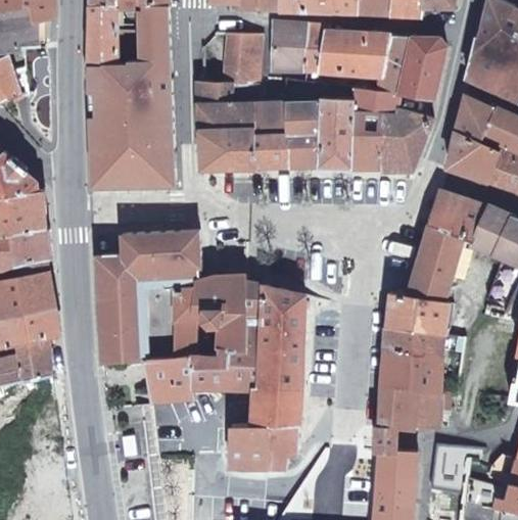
[(52,20),(52,0),(0,0),(0,14),(29,8),(31,25),(37,24),(43,22),(52,20)]
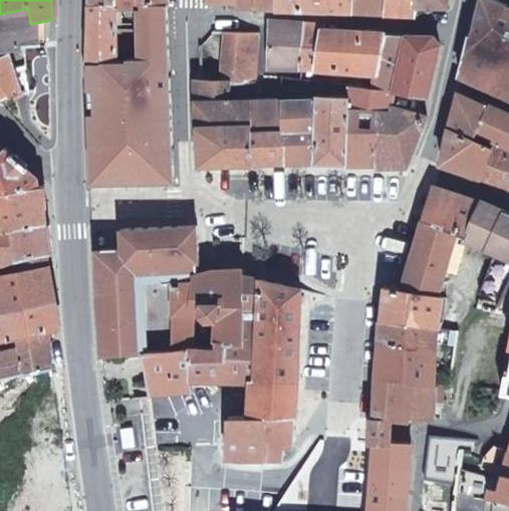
[(136,5),(136,0),(85,0),(85,6),(113,6),(113,10),(122,10),(135,9),(136,5)]
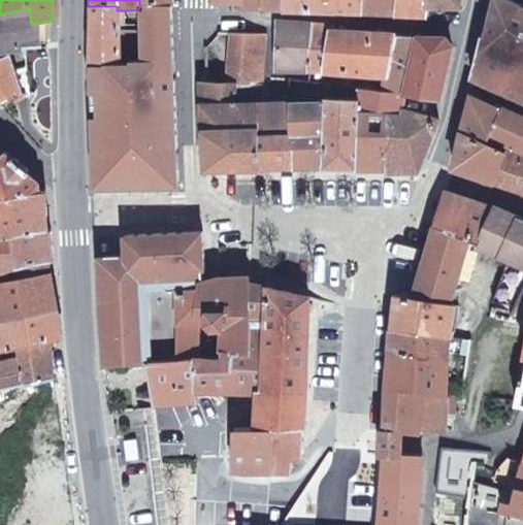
[(259,0),(238,0),(238,5),(237,5),(237,9),(259,10),(259,0)]
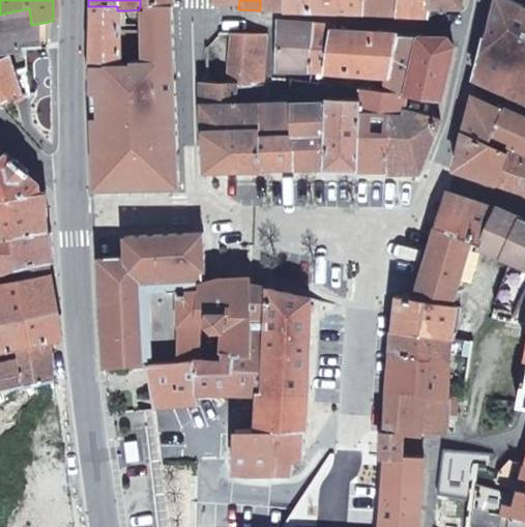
[(260,0),(260,10),(282,12),(281,0),(260,0)]
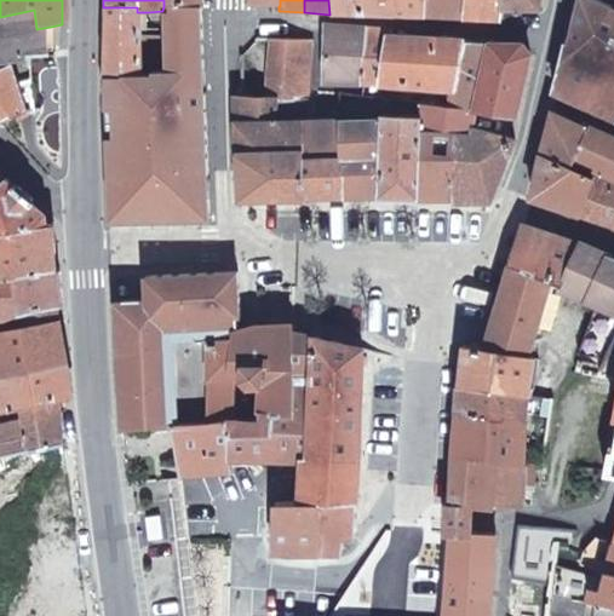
[(391,16),(391,0),(328,0),(330,15),(391,16)]
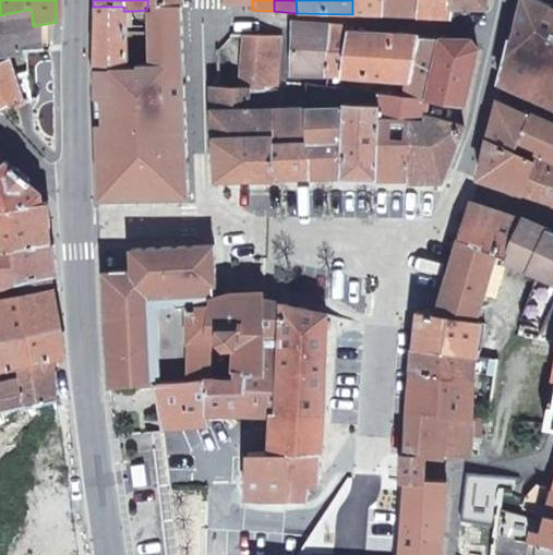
[(380,15),(379,0),(352,0),(352,14),(380,15)]
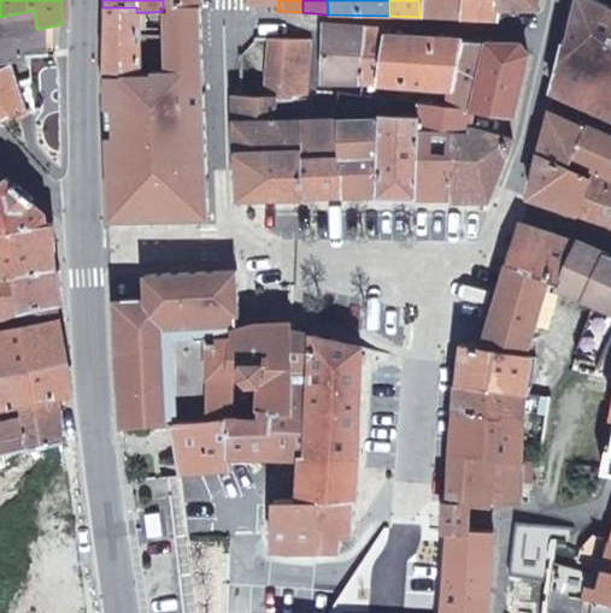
[(418,0),(419,17),(458,18),(458,0),(418,0)]
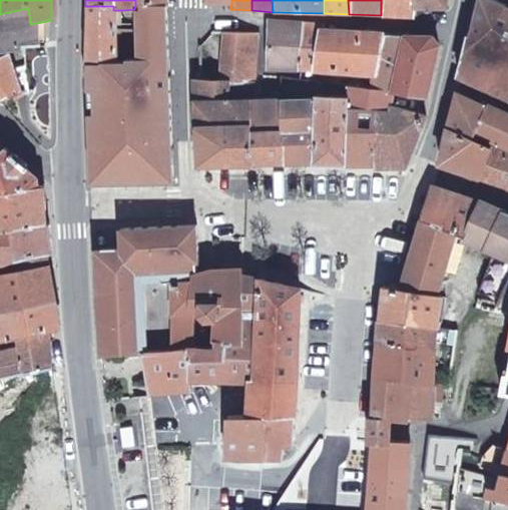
[(410,9),(412,0),(381,0),(381,15),(413,17),(412,9),(410,9)]
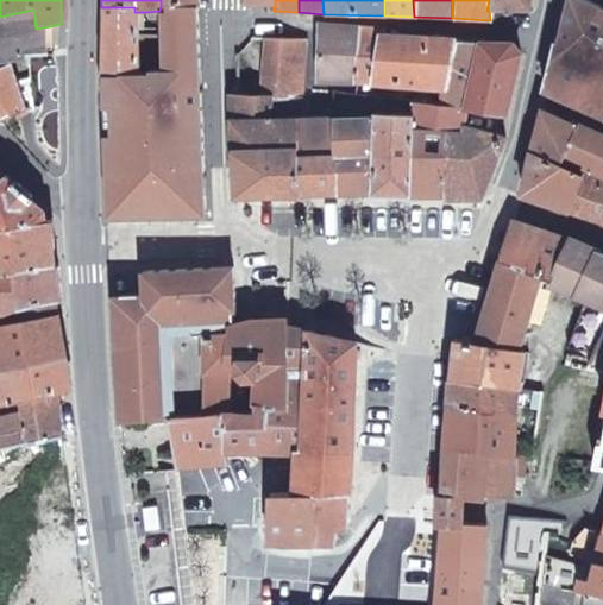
[(526,12),(528,0),(489,0),(487,11),(489,11),(500,11),(526,12)]
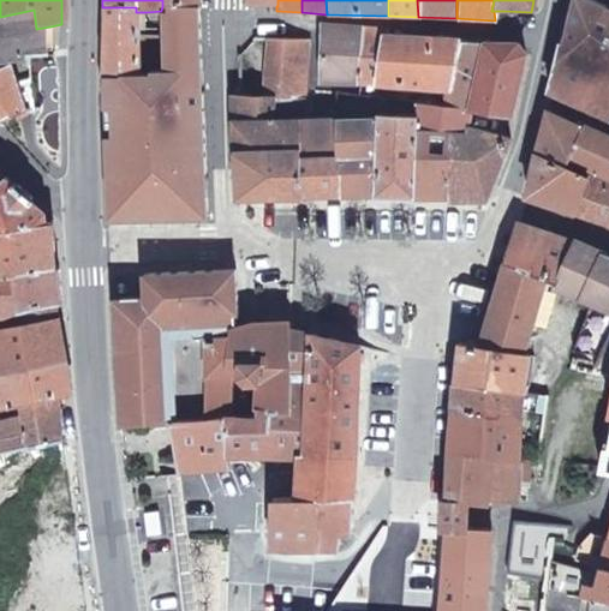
[(608,54),(608,12),(580,0),(569,0),(559,46),(601,61),(604,53),(608,54)]
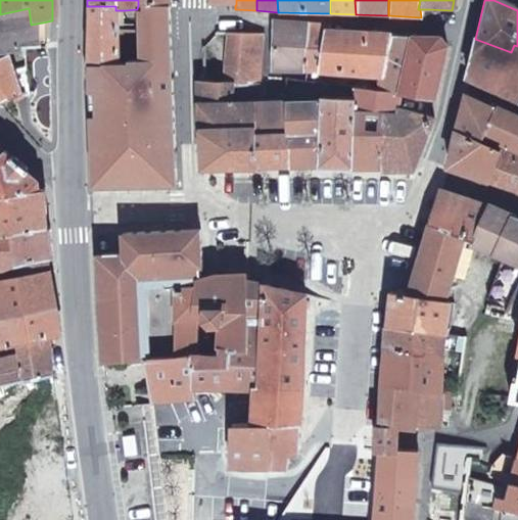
[(138,93),(86,93),(91,185),(94,188),(111,188),(137,187),(175,187),(173,148),(173,146),(171,121),(170,92),(166,5),(138,5),(137,9),(137,17),(138,33),(139,50),(138,93)]
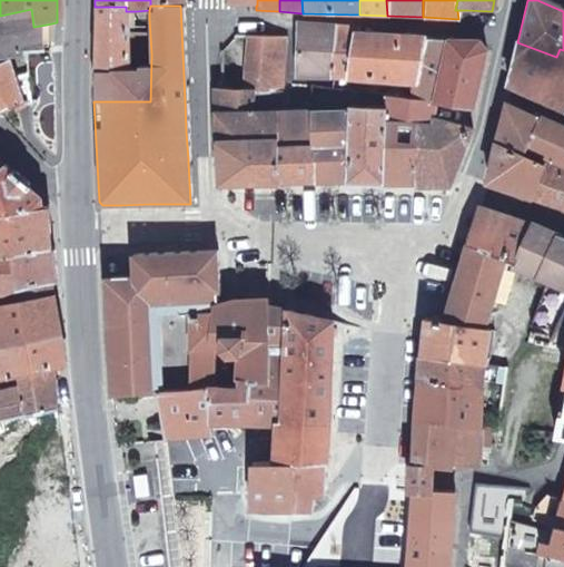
[(126,35),(126,11),(126,7),(95,7),(94,70),(127,70),(127,55),(126,35)]
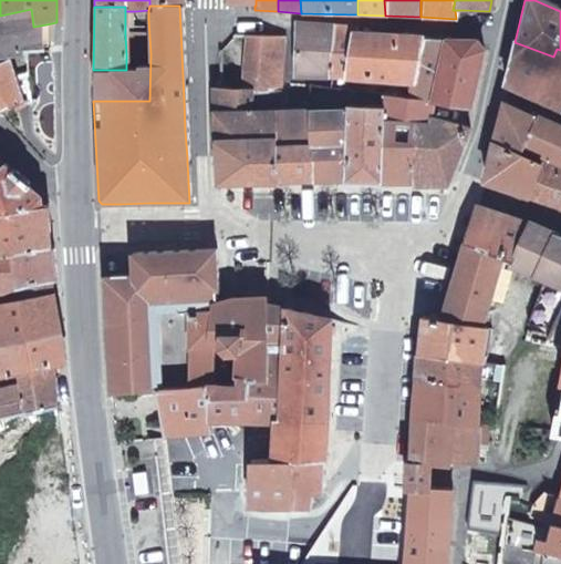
[(40,49),(40,26),(33,27),(31,9),(0,16),(0,57),(6,57),(22,53),(22,50),(40,49)]
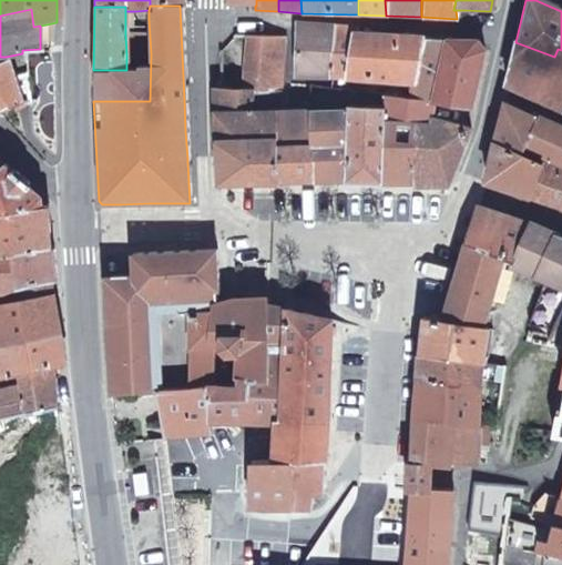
[(327,79),(331,28),(294,24),(294,77),(327,79)]
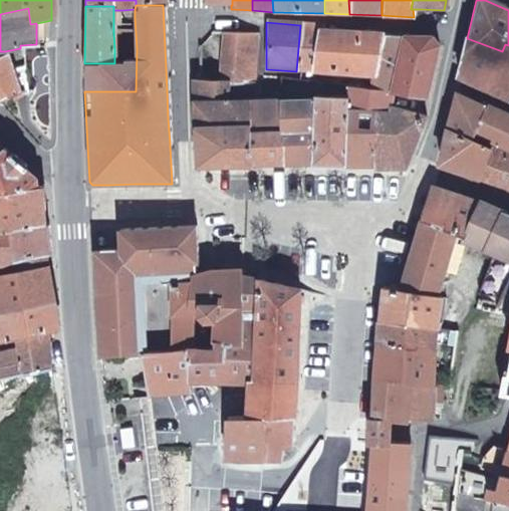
[(321,31),(322,27),(300,25),(296,71),(304,71),(304,76),(317,76),(318,70),(313,72),(319,31),(321,31)]
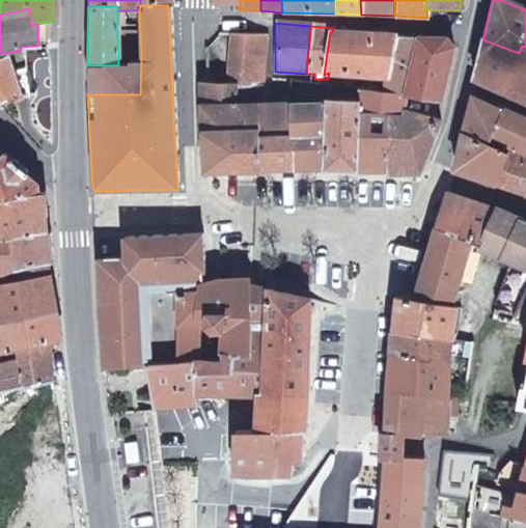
[(141,51),(140,33),(117,32),(118,51),(141,51)]
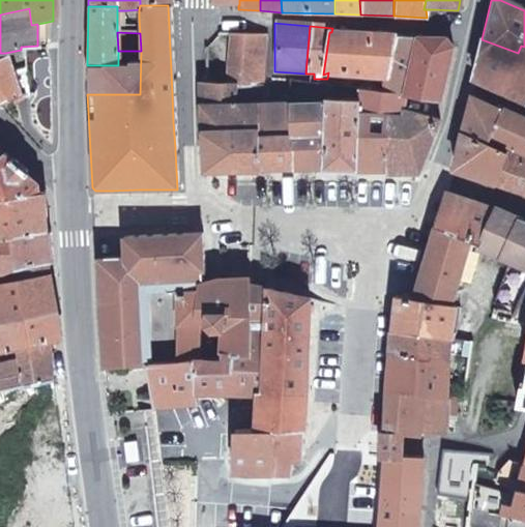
[(395,38),(395,36),(365,34),(331,32),(329,32),(323,75),(328,72),(354,75),(384,79),(386,80),(395,38)]
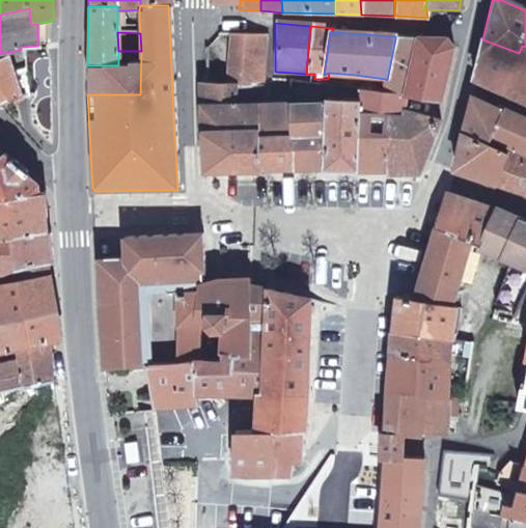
[(260,80),(264,36),(229,35),(228,86),(230,86),(230,88),(231,88),(260,87),(260,80)]
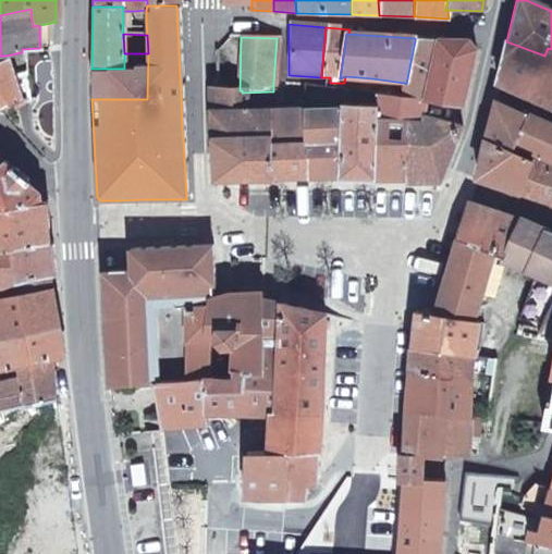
[(424,100),(437,41),(415,40),(406,84),(404,83),(401,97),(424,100)]
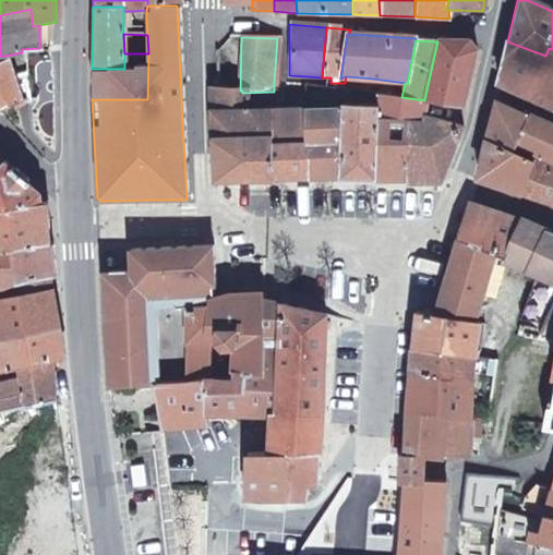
[(552,49),(549,48),(545,56),(507,41),(505,40),(493,85),(524,100),(525,99),(550,110),(552,107),(552,49)]
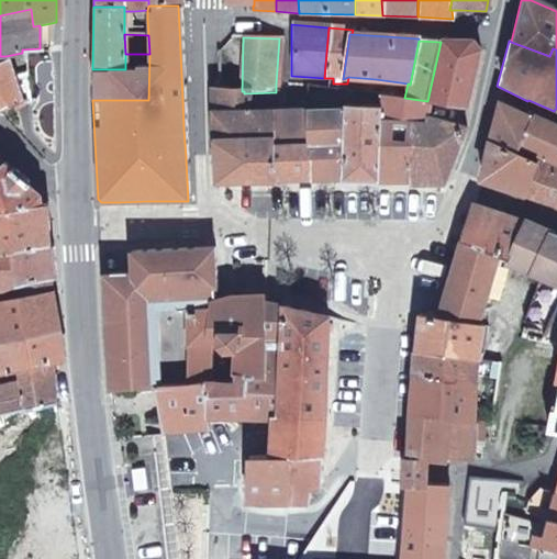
[(463,110),(477,52),(470,43),(441,42),(427,101),(426,103),(463,110)]
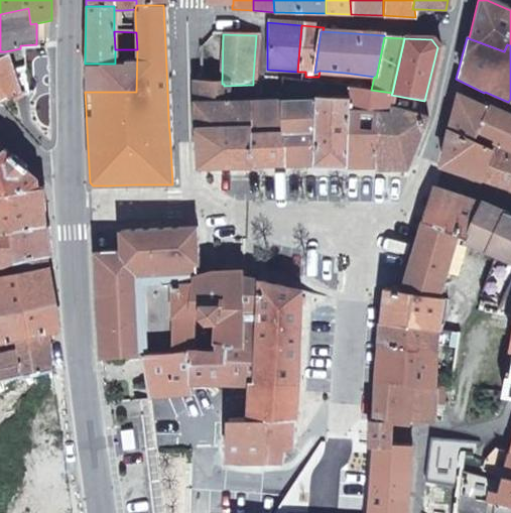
[(136,92),(137,49),(115,49),(115,63),(85,63),(85,90),(85,92),(136,92)]
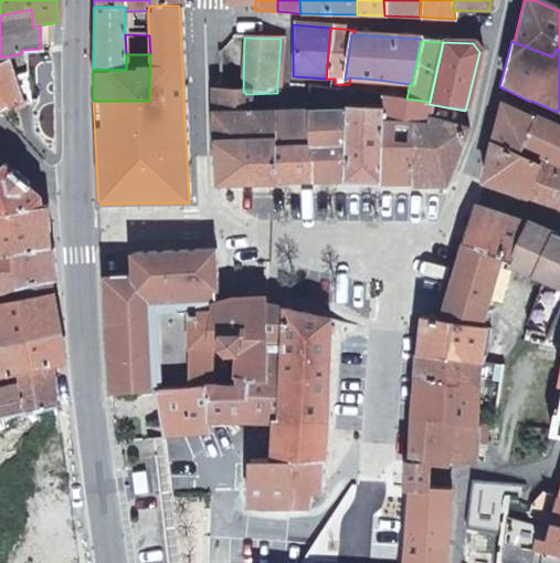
[(13,79),(8,62),(0,65),(0,114),(25,104),(23,75),(13,79)]
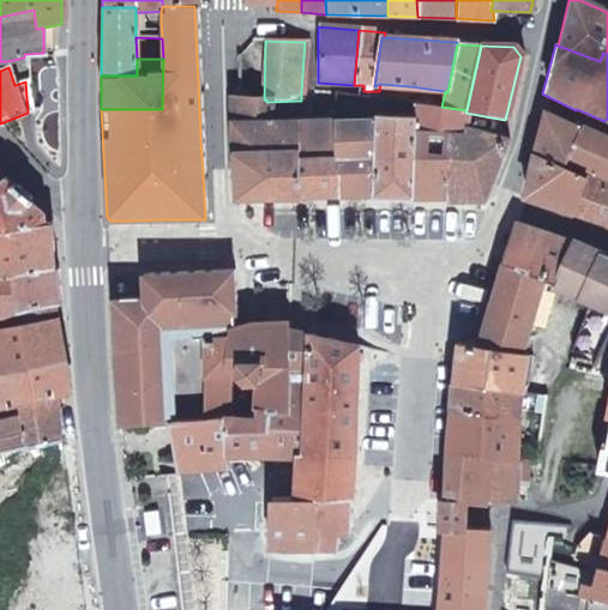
[(374,115),(374,100),(353,97),(332,95),(332,102),(332,122),(374,121),(374,115)]
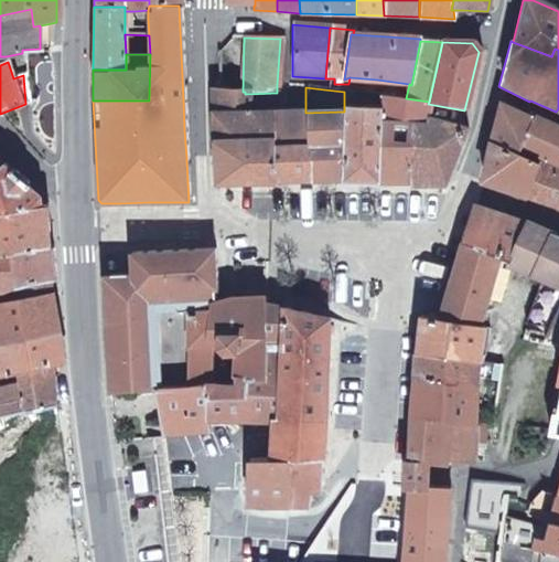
[(247,114),(246,94),(245,94),(245,92),(243,92),(216,89),(211,89),(211,115),(247,114)]
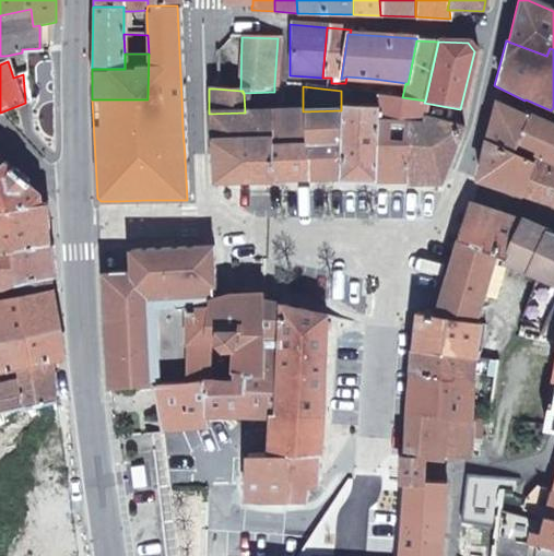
[(272,113),(274,92),(244,93),(245,113),(272,113)]
